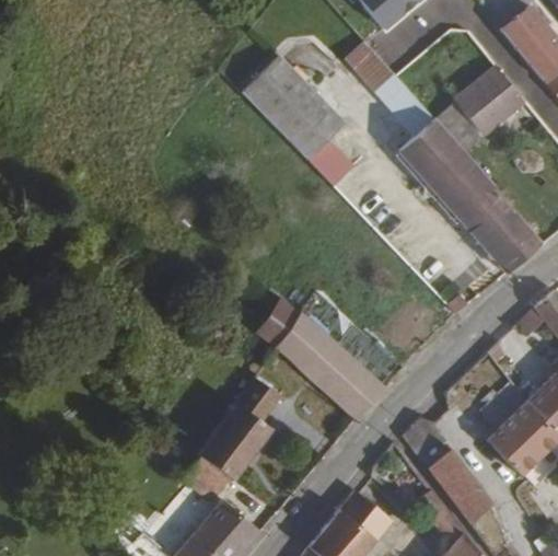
[(557,43),(532,11),(506,32),(533,66),(547,82),(557,74),(557,43)]
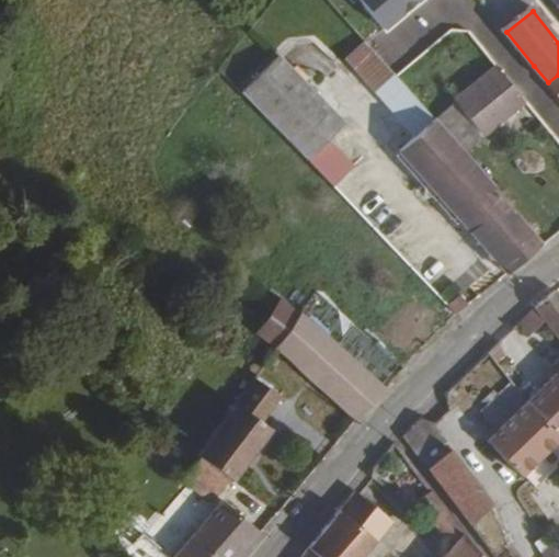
[(365,40),(346,56),(414,136),(435,118),(365,40)]
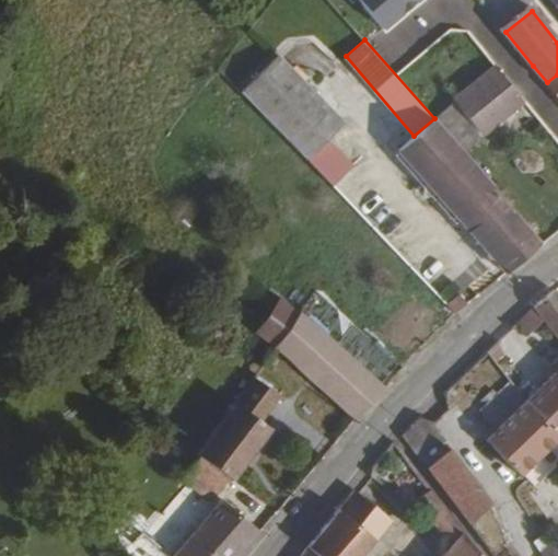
[(346,123),(281,55),(244,91),(334,186),(356,165),(330,138),(346,123)]
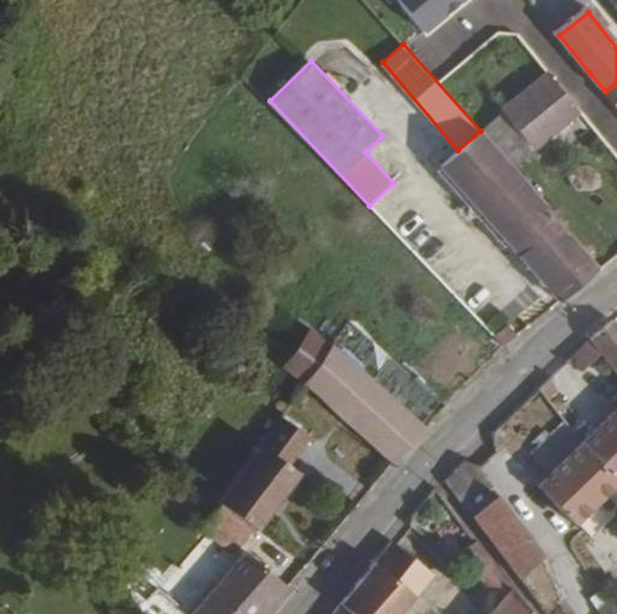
[(535,68),(492,104),(519,132),(560,96),(535,68)]
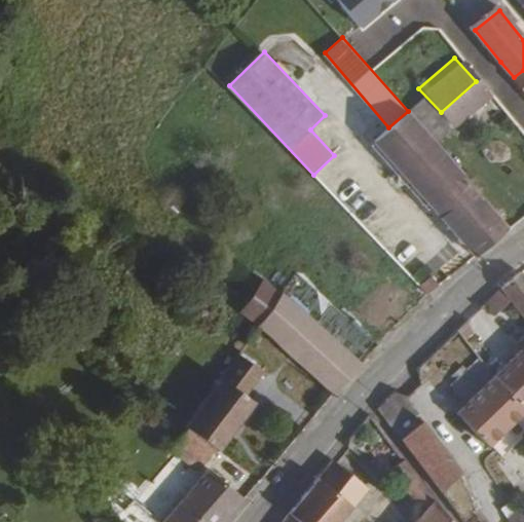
[(523,70),(514,77),(523,89),(523,70)]
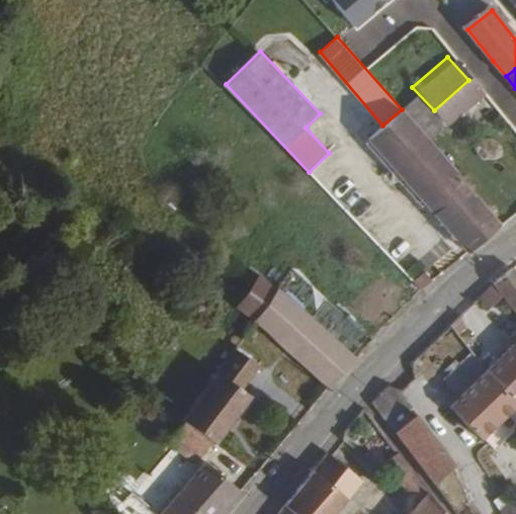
[(446,125),(482,94),(468,80),(434,110),(446,125)]
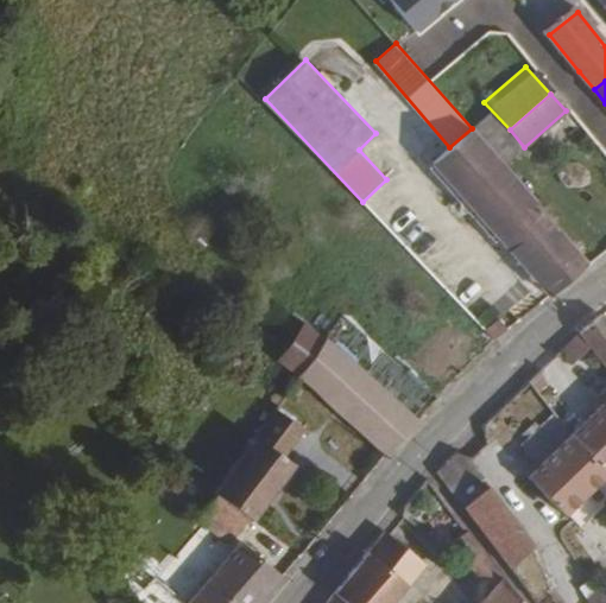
[(449,147),(431,162),(549,298),(591,266),(488,147),(472,128),(449,147)]
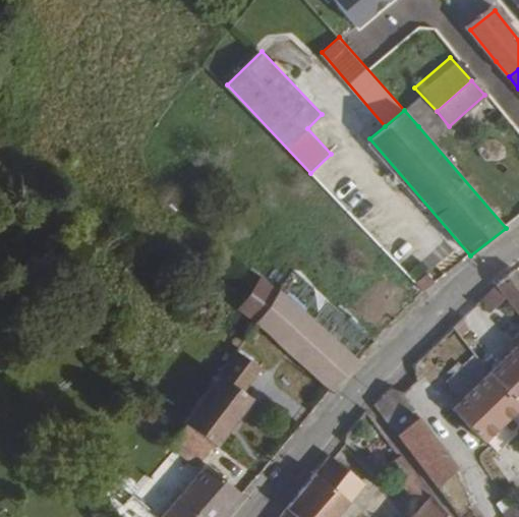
[(497,286),(518,313),(518,275),(515,271),(497,286)]
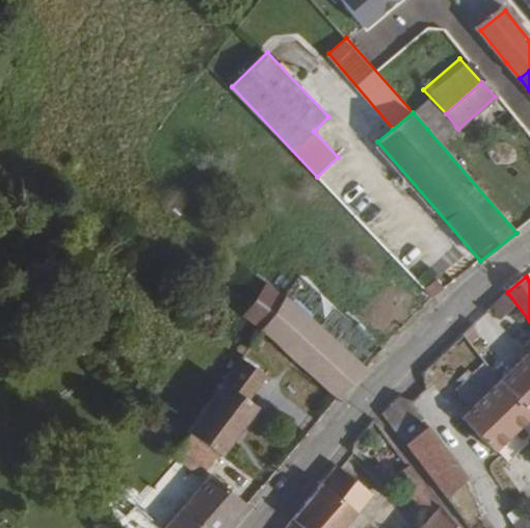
[(385,354),(300,279),(287,297),(369,370),(385,354)]
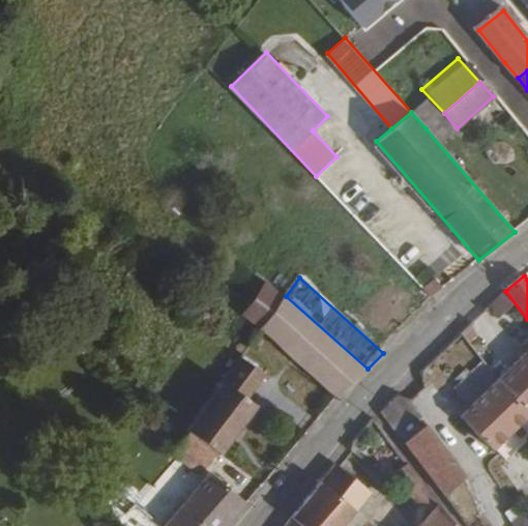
[(504,295),(492,309),(504,320),(517,308),(504,295)]
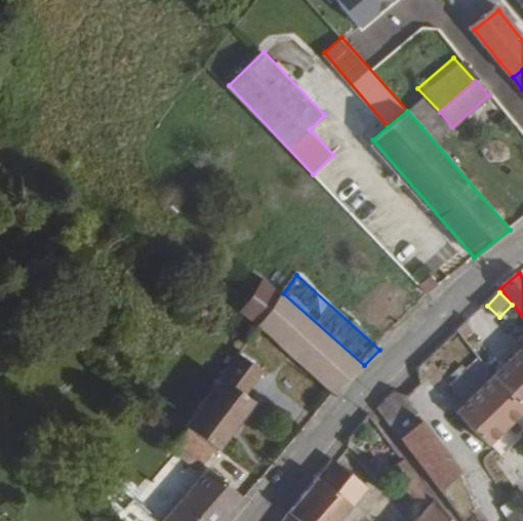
[(364,365),(283,293),(259,326),(336,394),(364,365)]
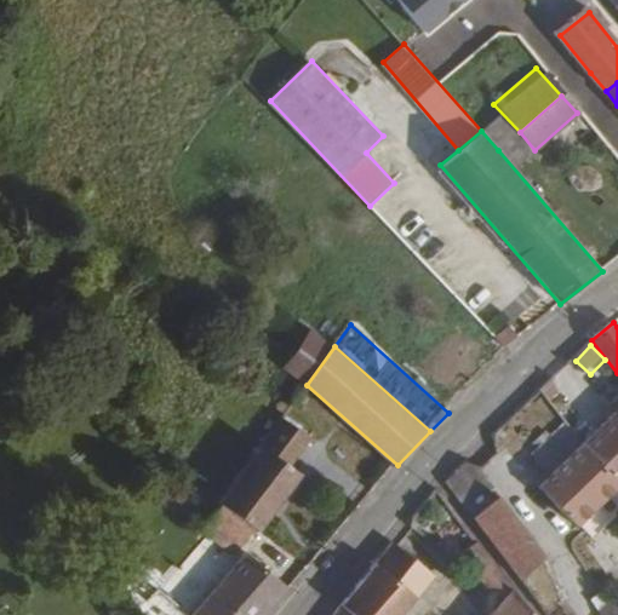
[(617,409),(584,443),(617,484),(617,409)]
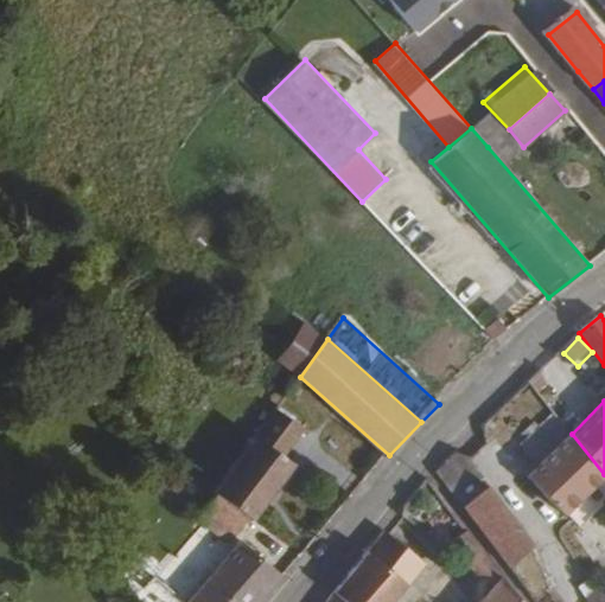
[(216,493),(252,518),(255,520),(294,462),(286,456),(305,428),(276,409),(217,492),(216,493)]
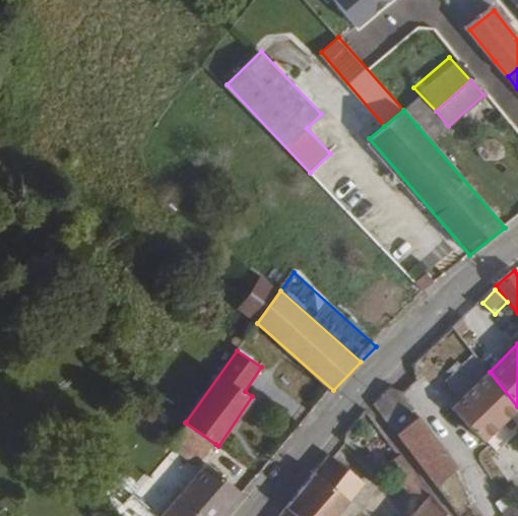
[(484,441),(517,410),(517,406),(490,372),(453,407),(484,441)]
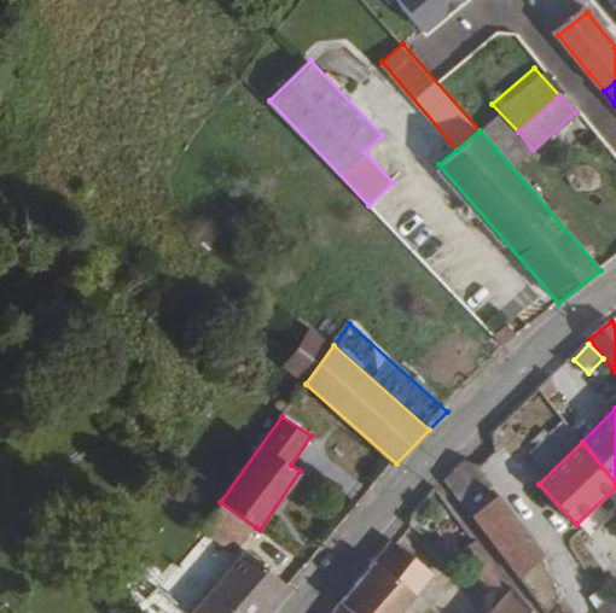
[(470,453),(463,461),(482,486),(490,480),(470,453)]
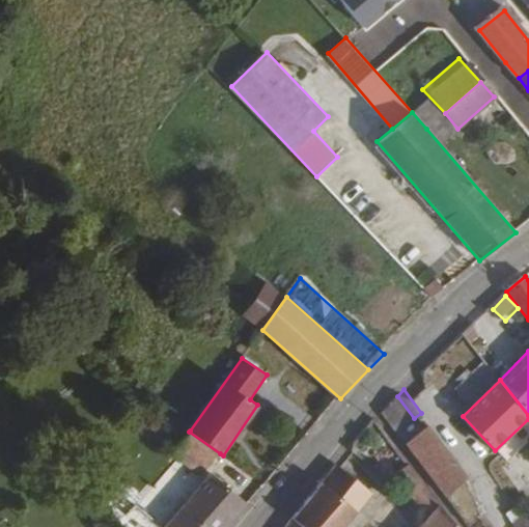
[(421,432),(413,418),(414,418),(397,396),(383,410),(407,442),(421,432)]
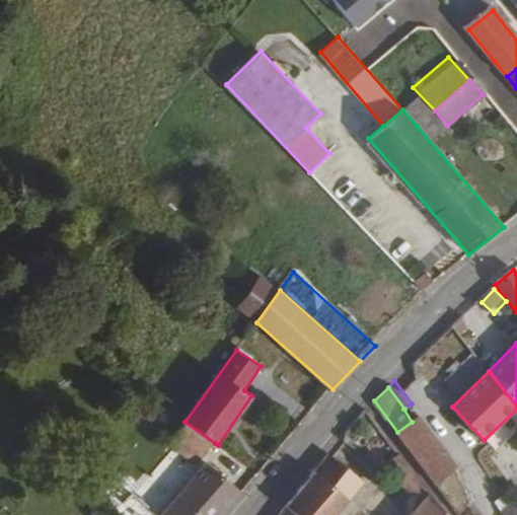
[(423,414),(414,420),(462,487),(468,482),(433,432),(435,430),(423,414)]
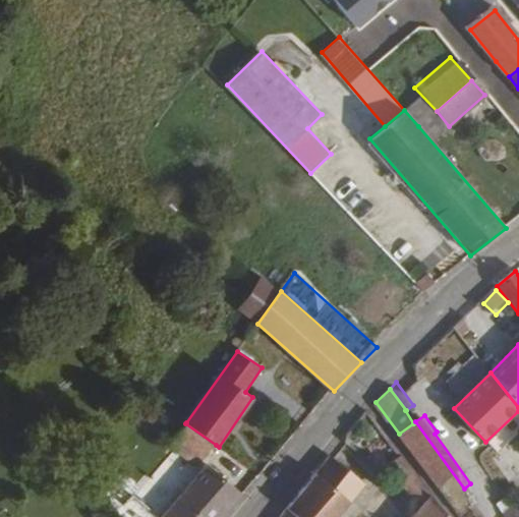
[(448,479),(458,493),(464,489),(415,421),(413,423),(399,434),(439,486),(448,479)]
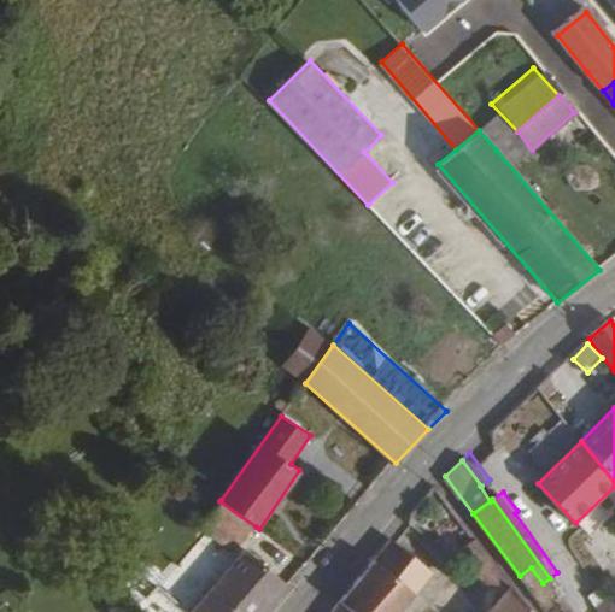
[(200,528),(236,553),(256,527),(220,501),(200,528)]
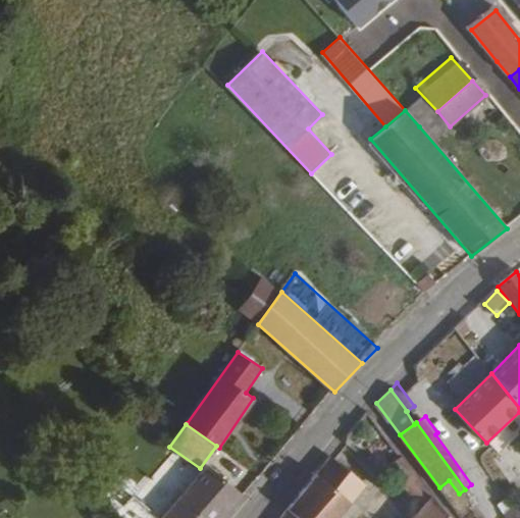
[(340,517),(364,487),(332,455),(288,509),(290,511),(284,517),(340,517)]
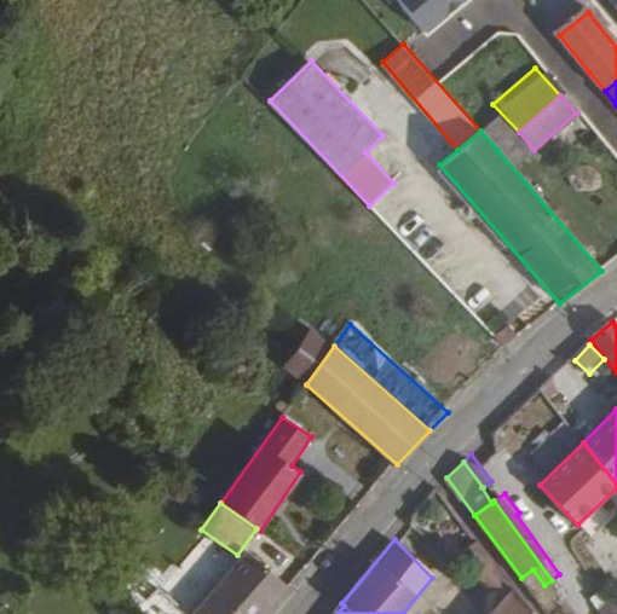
[(532,613),(480,544),(467,554),(505,602),(495,613),(532,613)]
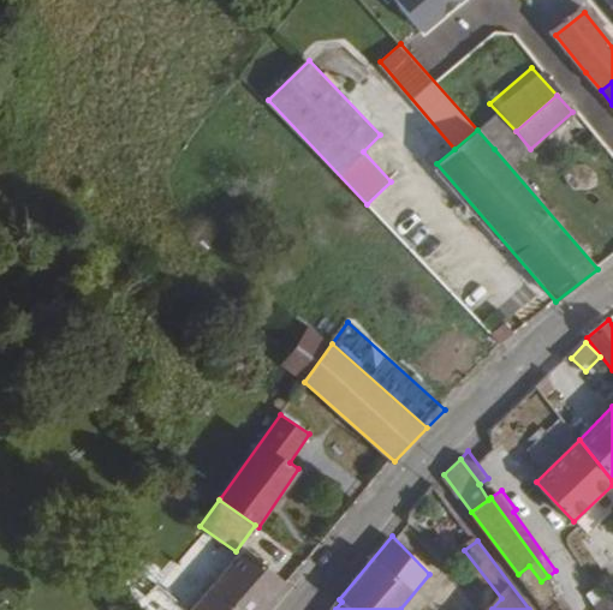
[(260,609),(284,581),(248,549),(242,555),(197,609),(260,609)]
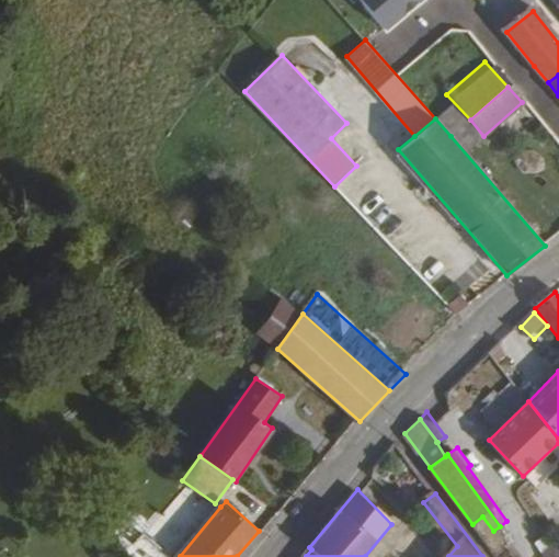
[(558,541),(542,553),(544,556),(558,556),(558,541)]
